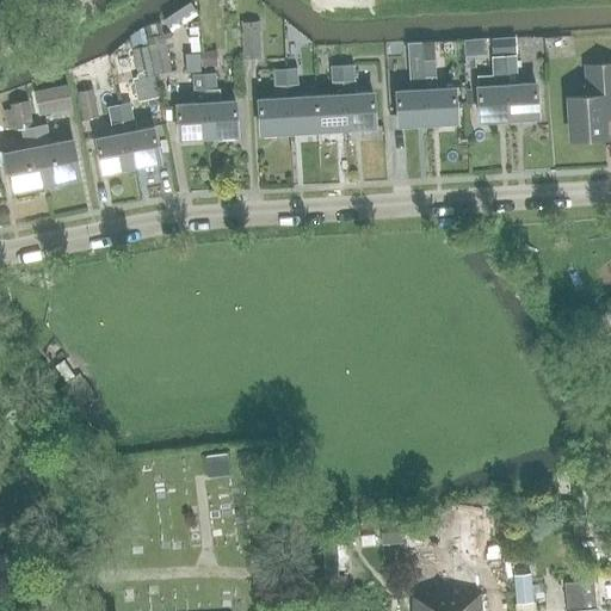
[(195,12),(189,2),(162,20),(168,30),(195,12)]
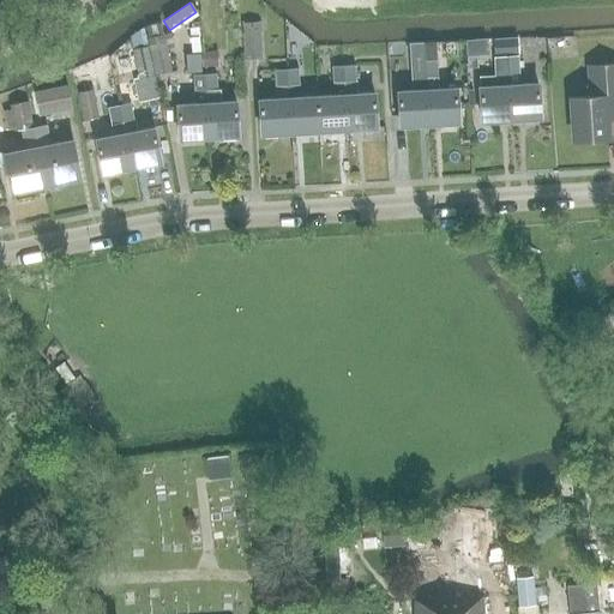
[(245,60),(262,59),(259,22),(242,23),(245,60)]
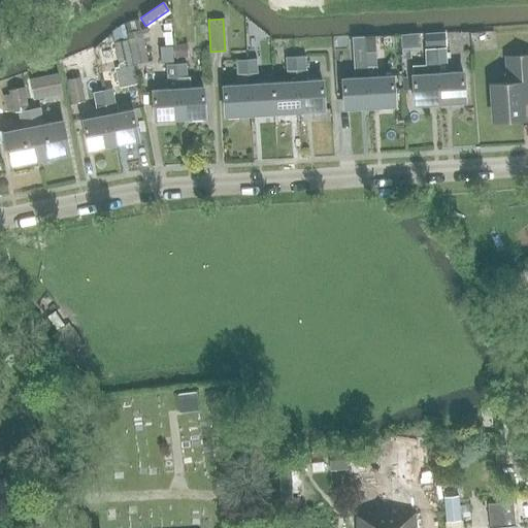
[(126,32),(128,39),(133,65),(147,62),(143,43),(150,41),(147,28),(126,32)]
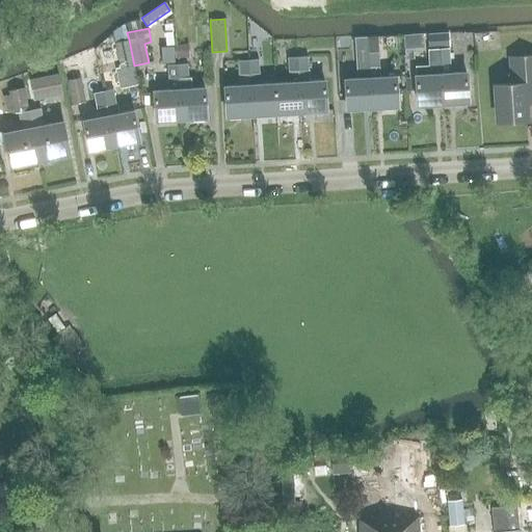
[(428,48),(439,47),(437,33),(427,34),(428,48)]
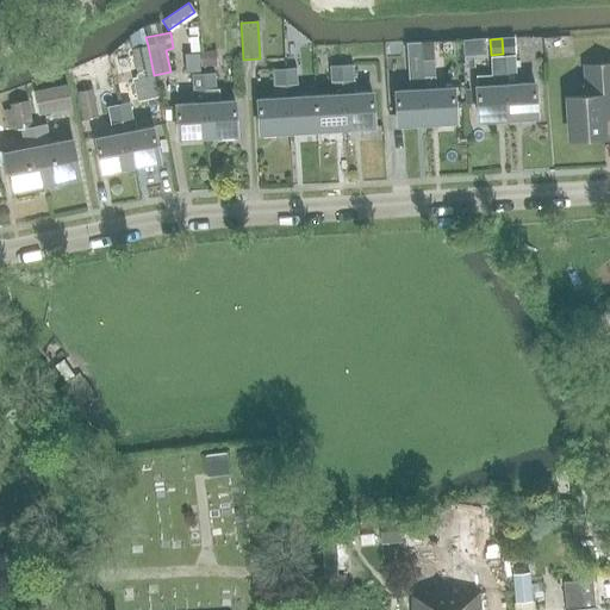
[(502,38),(503,54),(516,54),(515,38),(502,38)]
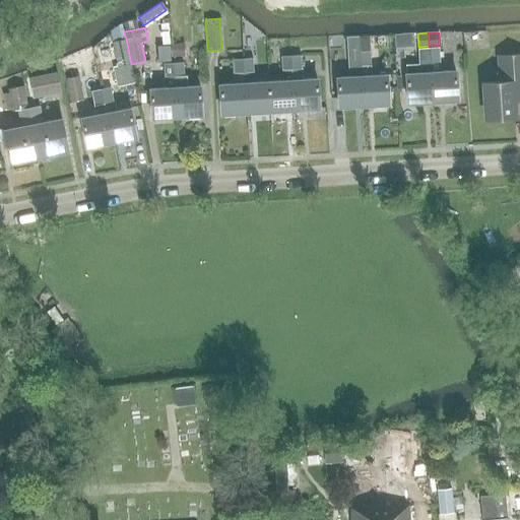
[(370,51),(370,37),(360,38),(360,51),(361,65),(371,64),(370,51)]
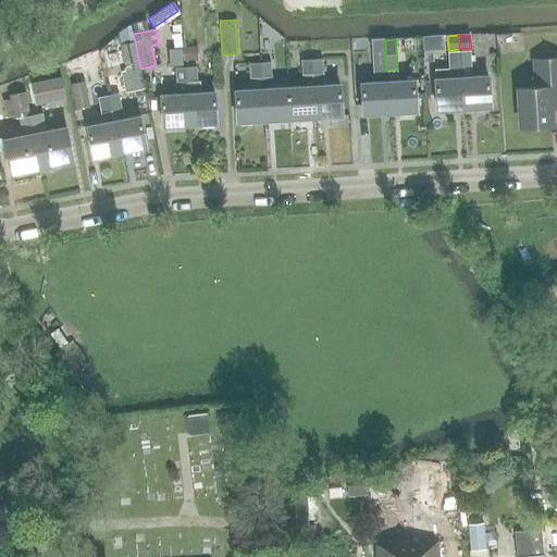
[(144,88),(140,69),(135,41),(121,44),(125,71),(121,72),(125,91),(144,88)]
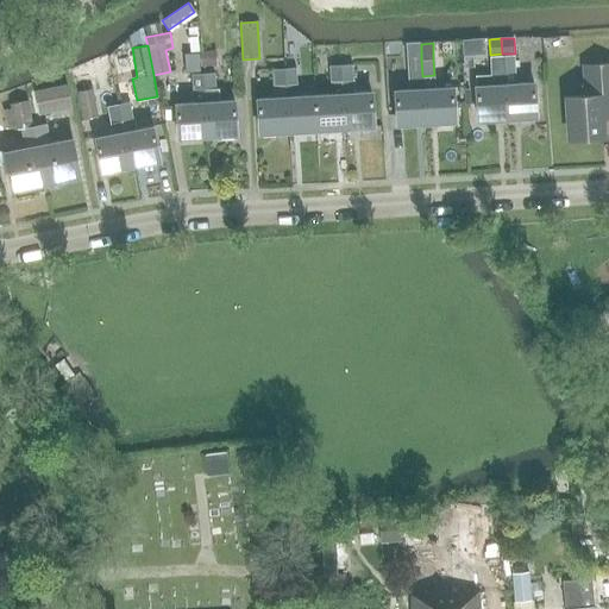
[(217,64),(215,49),(200,50),(201,66),(217,64)]
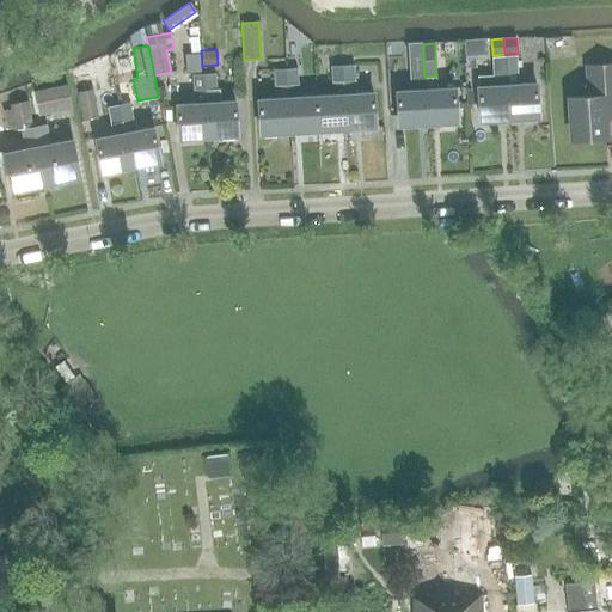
[(191,73),(201,73),(200,54),(184,54),(185,74),(191,73)]
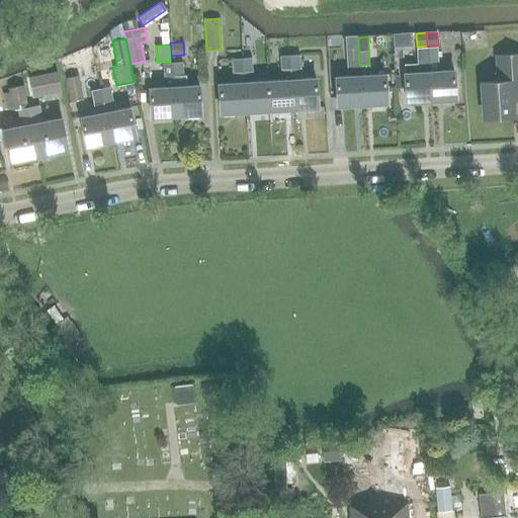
[(427,48),(431,101),(455,100),(453,70),(438,71),(437,47),(427,48)]
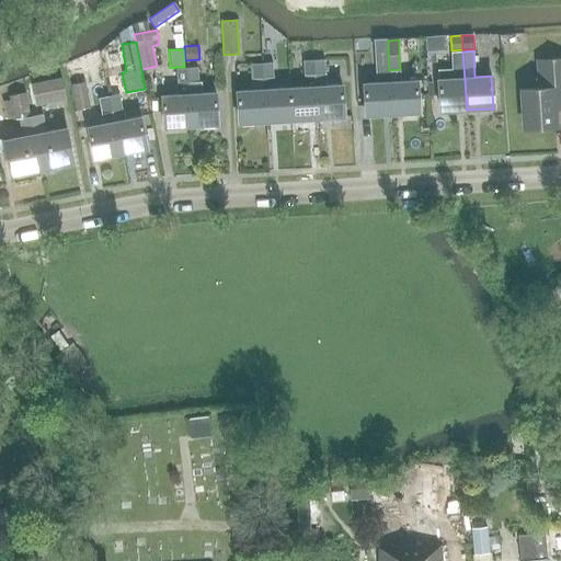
[(439,111),(467,110),(462,52),(453,52),(454,78),(438,79),(439,111)]
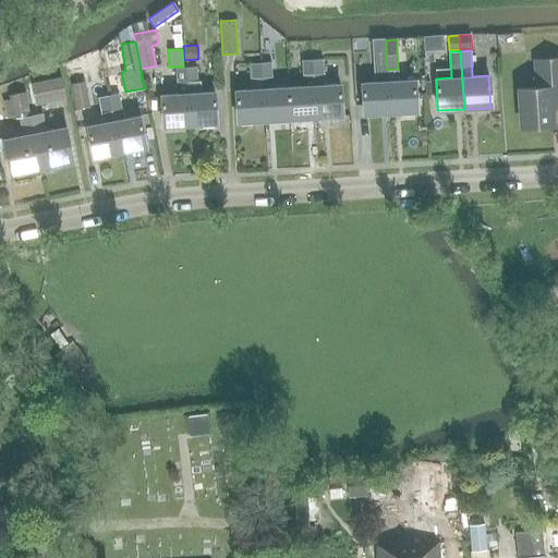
[(552,110),(552,108),(550,98),(557,97),(557,56),(534,58),(534,74),(535,87),(519,89),(521,128),(553,125),(552,110)]
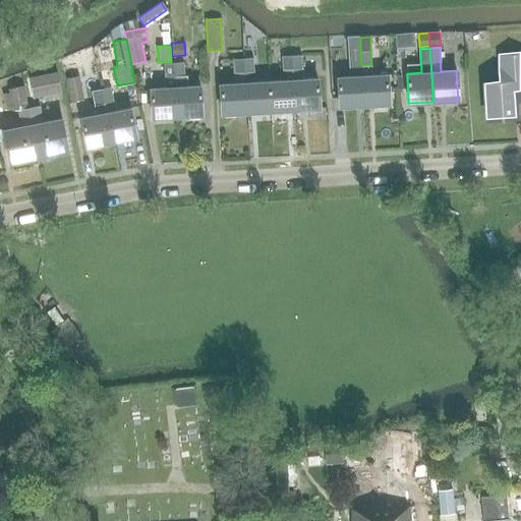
[(269,81),(271,111),(294,110),(291,55),(281,56),(283,80),(269,81)]
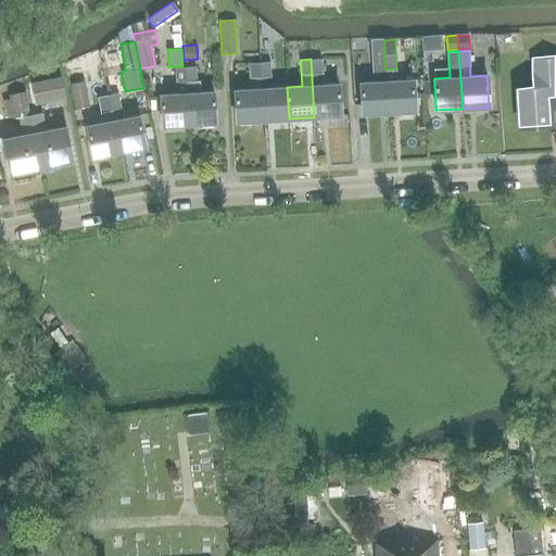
[(311,59),(314,117),(341,116),(339,84),(323,85),(321,59),(311,59)]
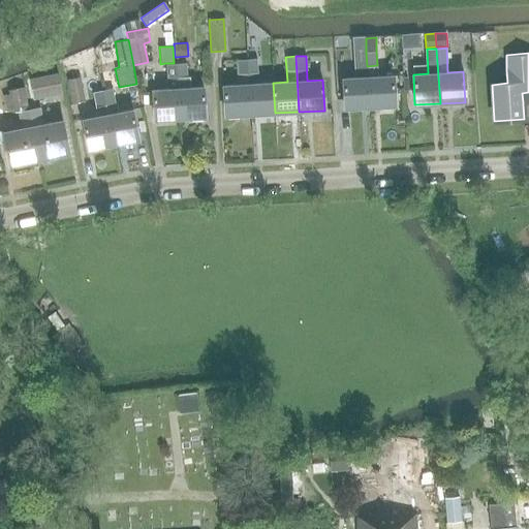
[(225,116),(250,115),(247,59),(237,60),(238,85),(223,86),(225,116)]
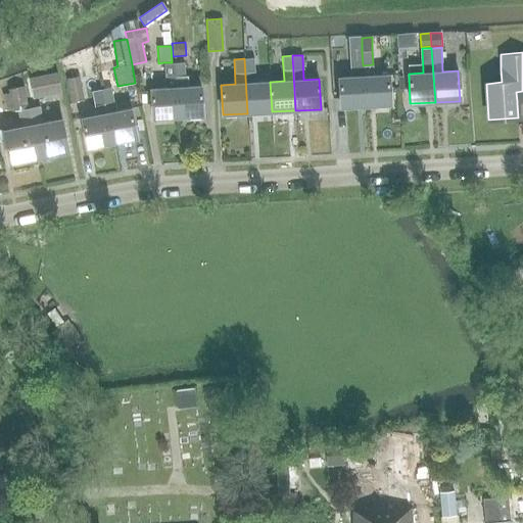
[(244,58),(247,113),(272,111),(270,82),(255,83),(254,58),(244,58)]
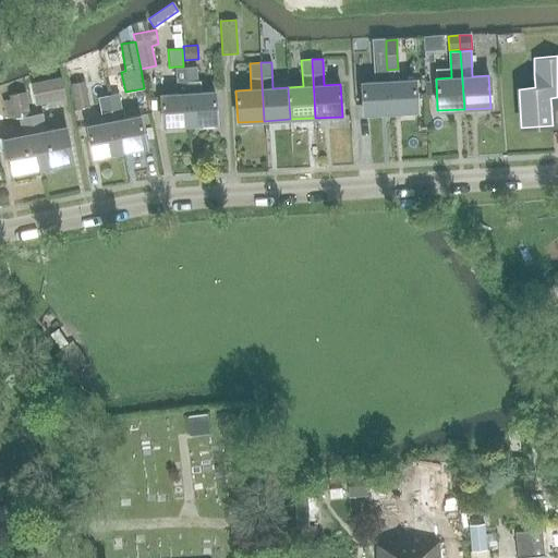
[(186,67),(190,125),(216,124),(214,92),(198,93),(196,65),(186,67)]
